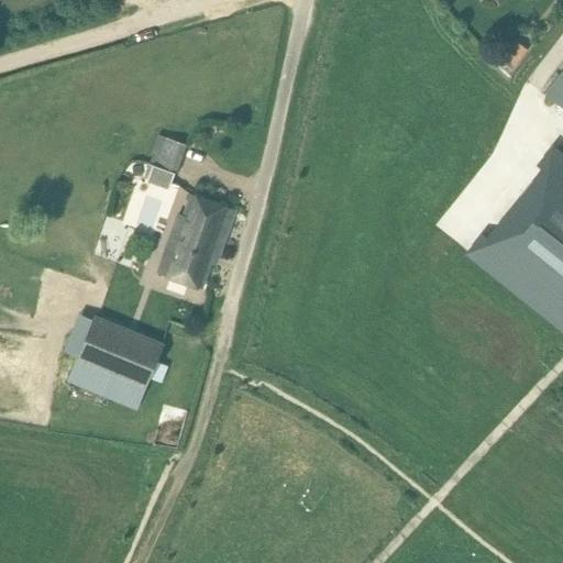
[(514,41),(500,61),(512,68),(526,48),(514,41)]
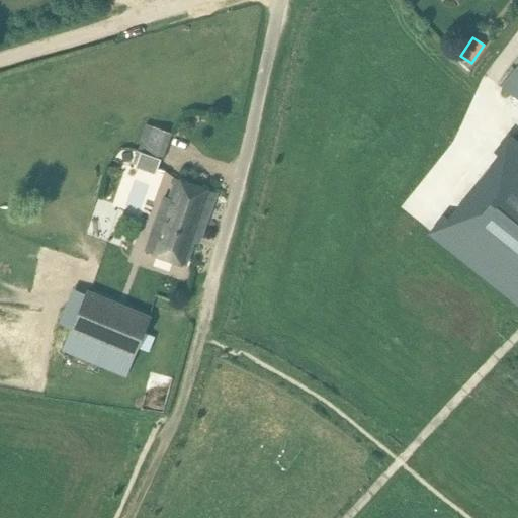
[(517,64),(501,87),(517,100),(517,64)]
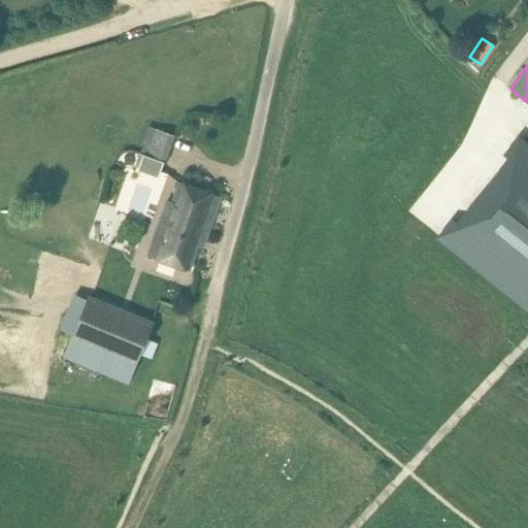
[(147,156),(143,166),(161,172),(173,135),(146,125),(137,152),(147,156)]
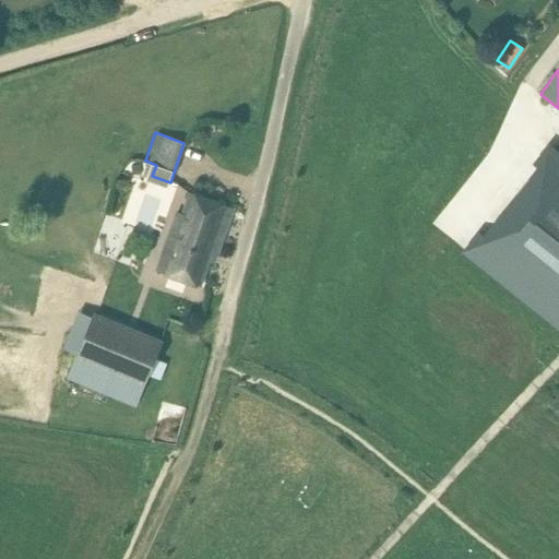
[(558,155),(552,151),(470,254),(558,325),(558,155)]
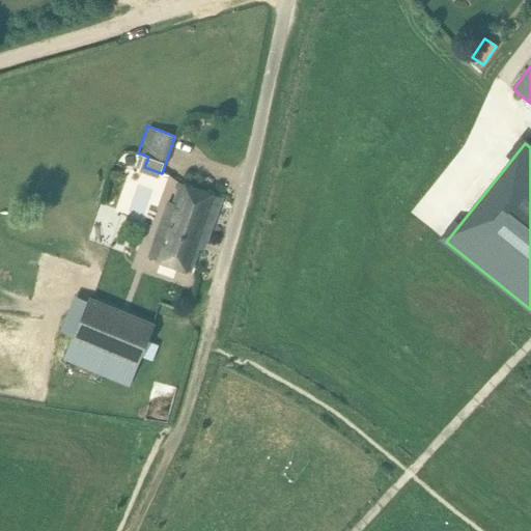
[(221,198),(201,191),(180,184),(171,210),(166,207),(148,257),(190,272),(200,243),(204,245),(221,198)]
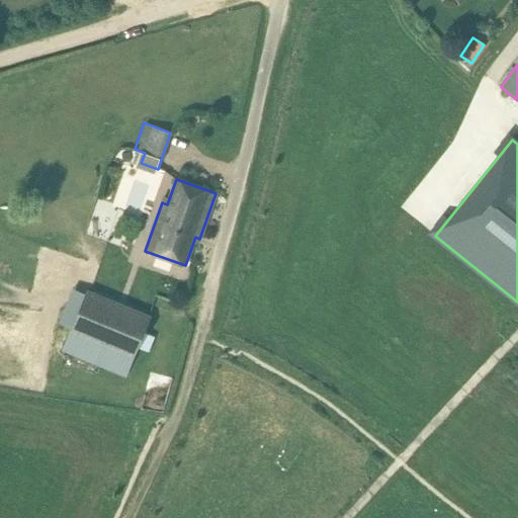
[(125,375),(150,317),(87,291),(87,293),(72,287),(58,323),(73,328),(63,350),(125,375)]
